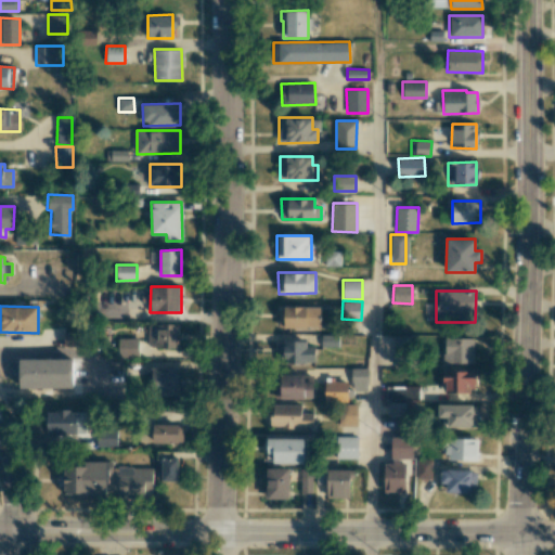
[(278,326),(320,327),(320,307),(279,306),(278,326)]
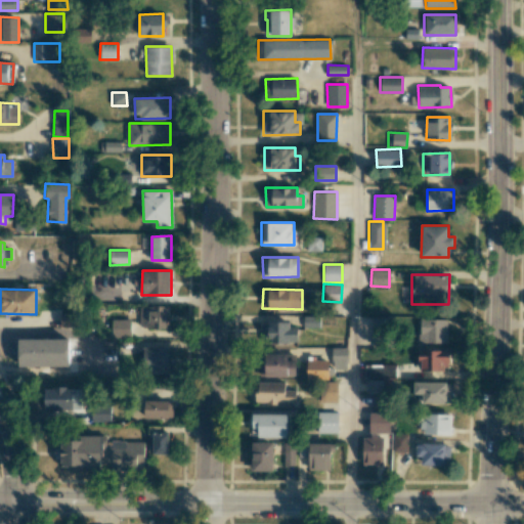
[(140,306),(139,326),(169,328),(170,306),(140,306)]
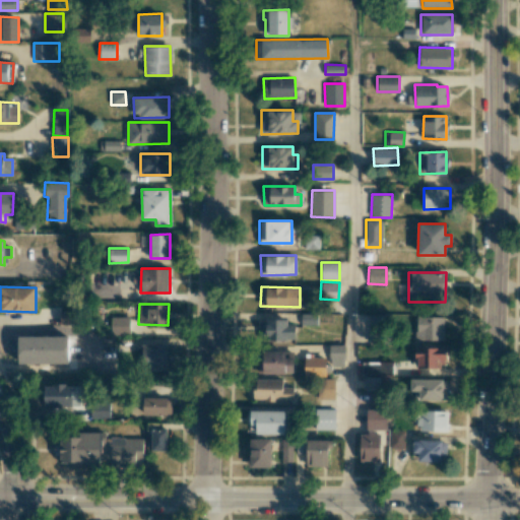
[(387,316),(369,315),(368,342),(386,342),(387,316)]
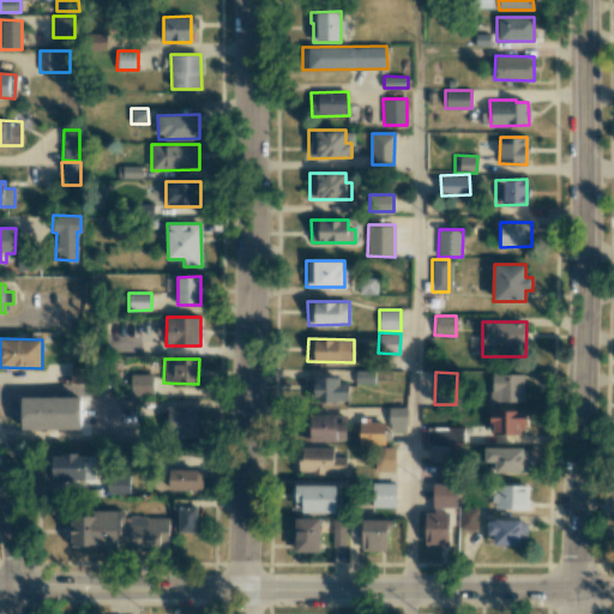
[(524,374),(492,373),(491,402),(523,403),(524,374)]
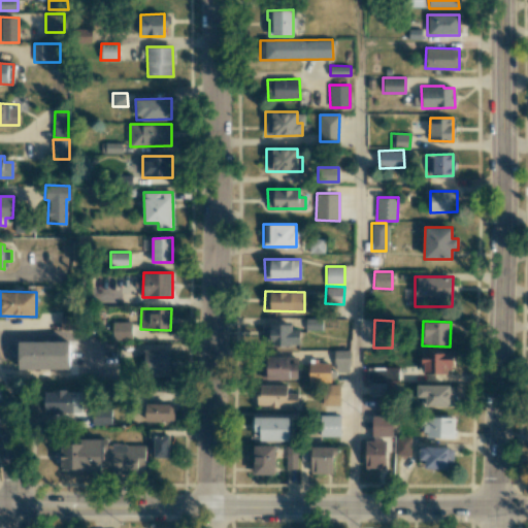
[(131,322),(111,322),(111,337),(131,338),(131,322)]
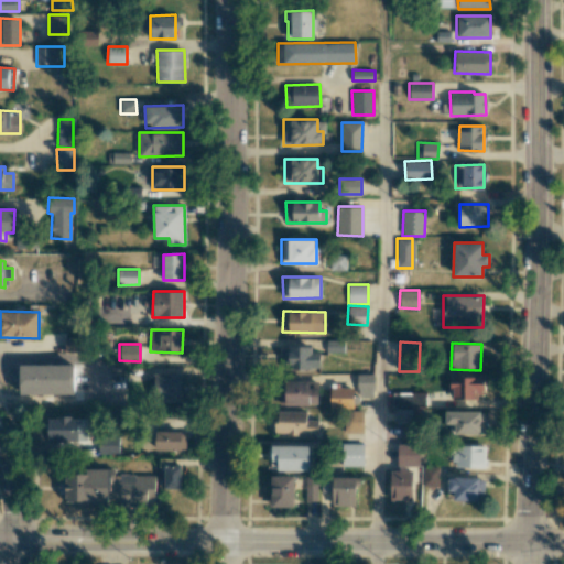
[(312,346),(285,347),(286,369),(321,369),(320,351),(312,351),(312,346)]
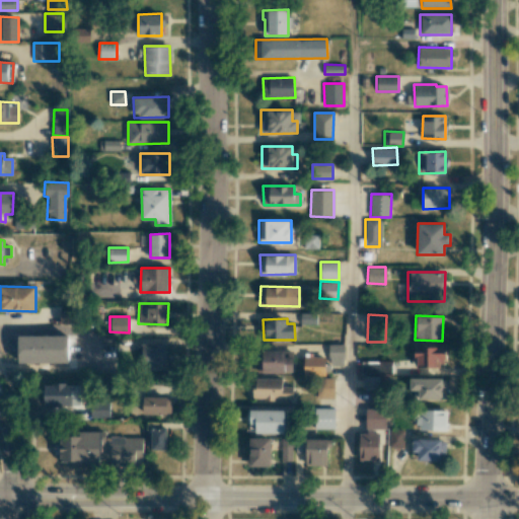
[(68,335),(17,336),(18,363),(68,362),(68,335)]
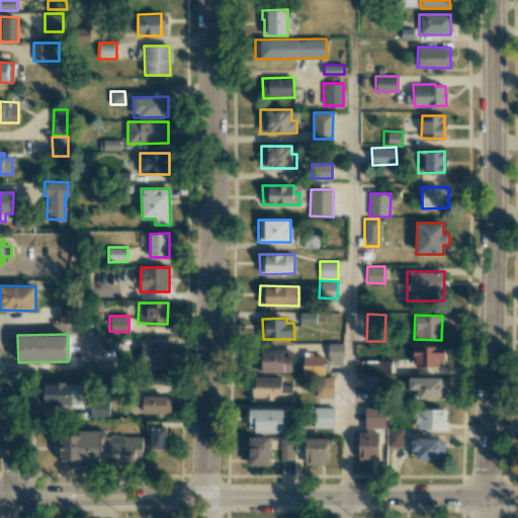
[(165,343),(142,343),(142,369),(166,369),(165,343)]
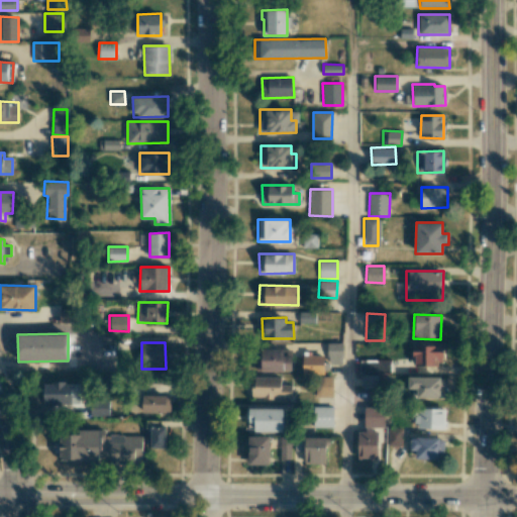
[(327,342),(327,364),(342,364),(342,343),(327,342)]
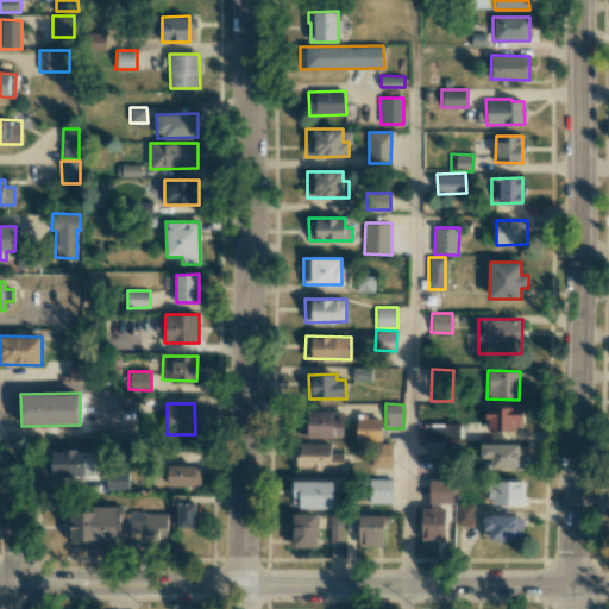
[(522,431),(522,407),(487,407),(487,429),(522,431)]
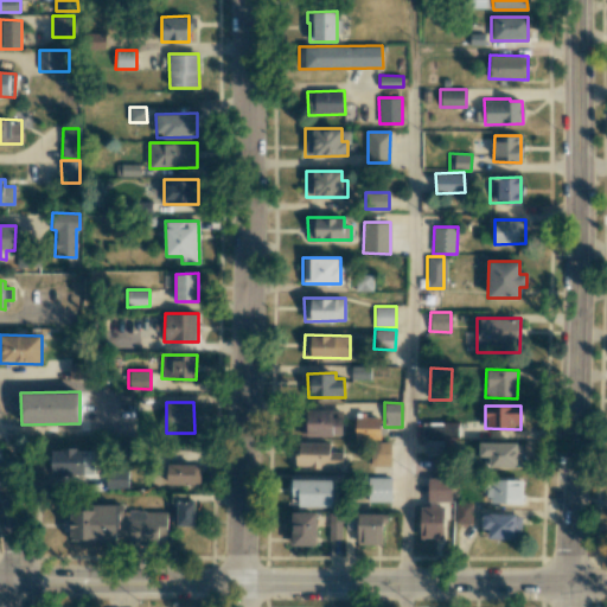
[(343,417),(332,419),(332,410),(299,410),(299,436),(343,436),(343,417)]
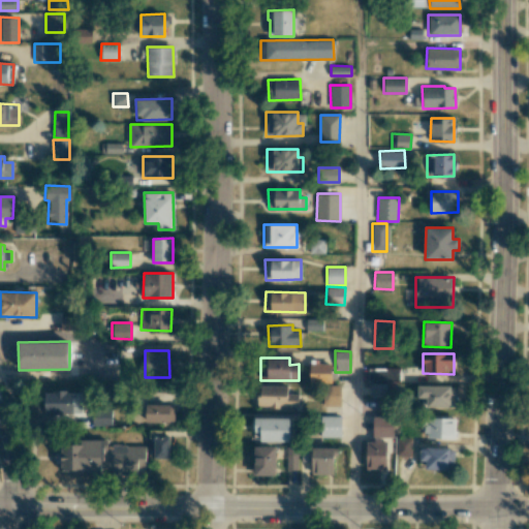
[(309,383),(331,383),(332,364),(310,364),(309,383)]
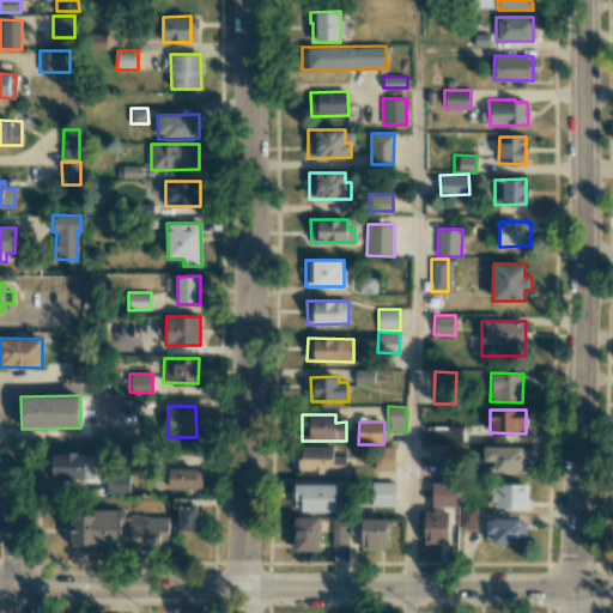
[(426,442),(463,442),(463,426),(426,426),(426,442)]
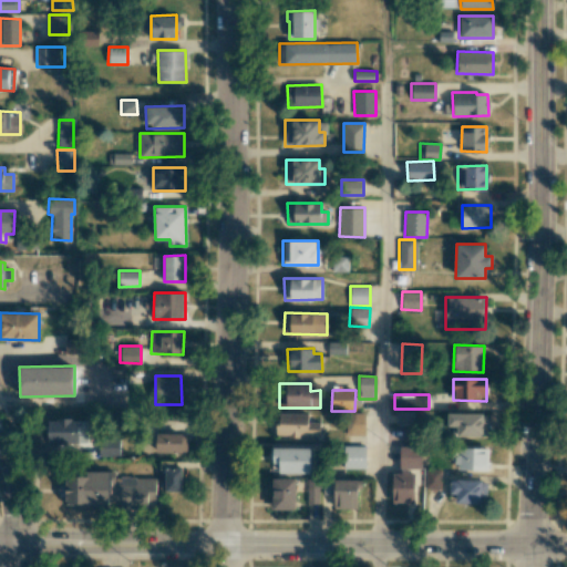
[(397,425),(414,425),(413,411),(395,411),(397,425)]
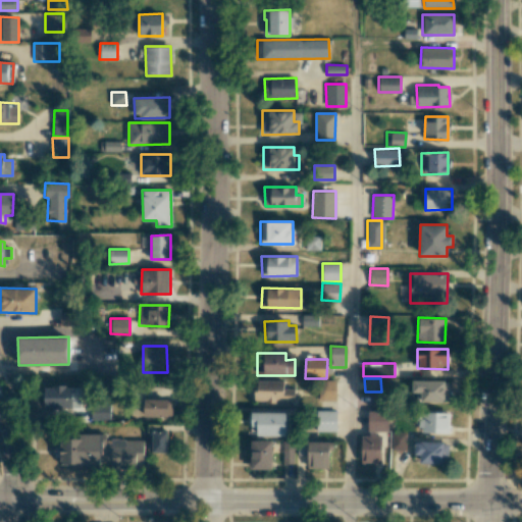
[(295,388),(283,388),(283,380),(254,380),(254,402),(294,402),(295,388)]
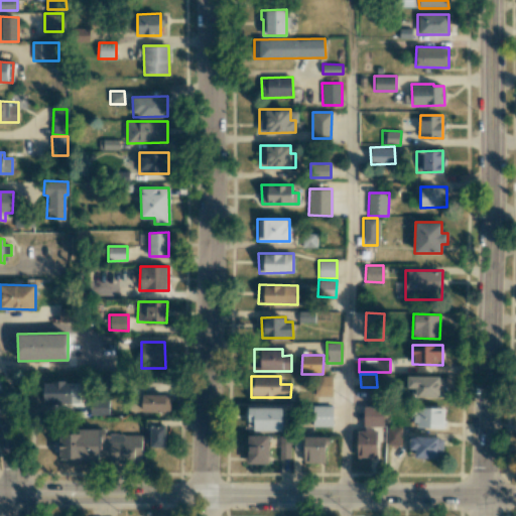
[(333,376),(314,376),(314,396),(332,396),(333,376)]
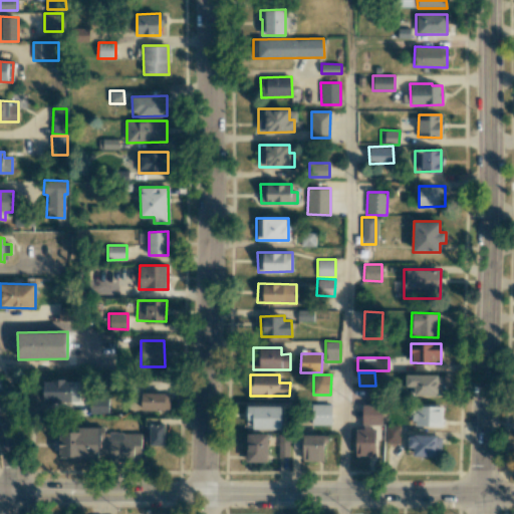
[(442,395),(442,374),(406,374),(406,387),(411,387),(411,396),(442,395)]
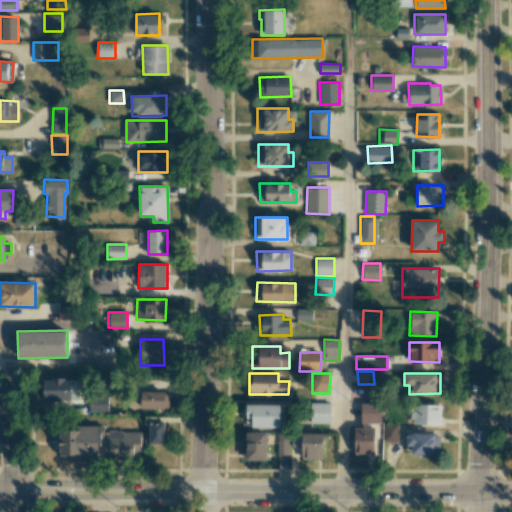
[(39,378),(38,400),(78,400),(78,379),(39,378)]
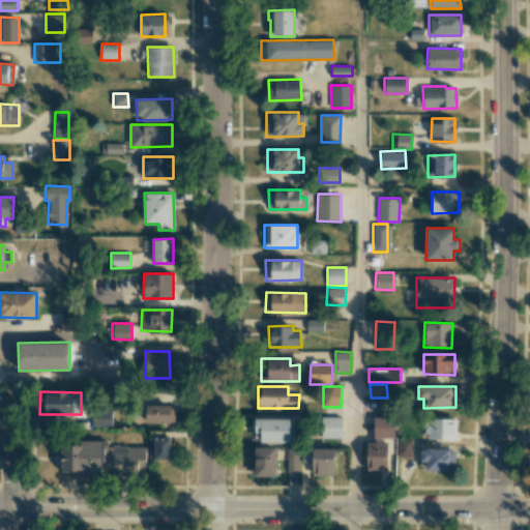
[(145,422),(174,423),(174,406),(145,405),(145,422)]
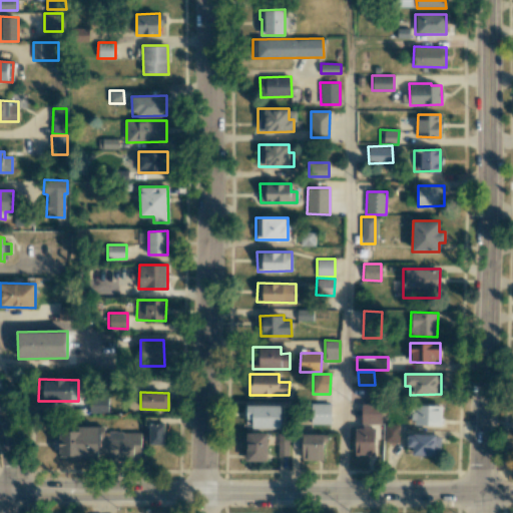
[(107,413),(107,396),(89,395),(89,413),(107,413)]
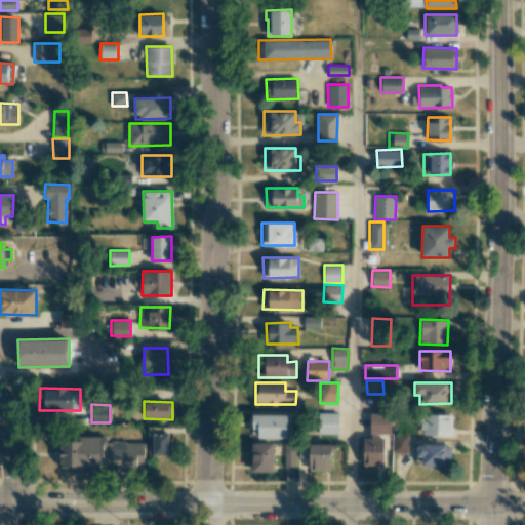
[(338,413),(317,412),(316,434),(337,434),(338,413)]
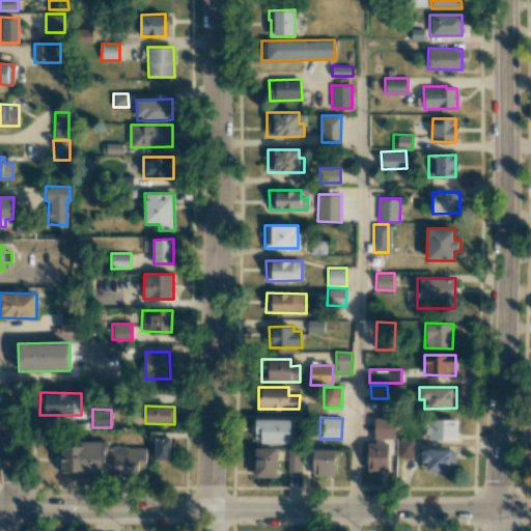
[(394,439),(395,418),(374,418),(373,439),(394,439)]
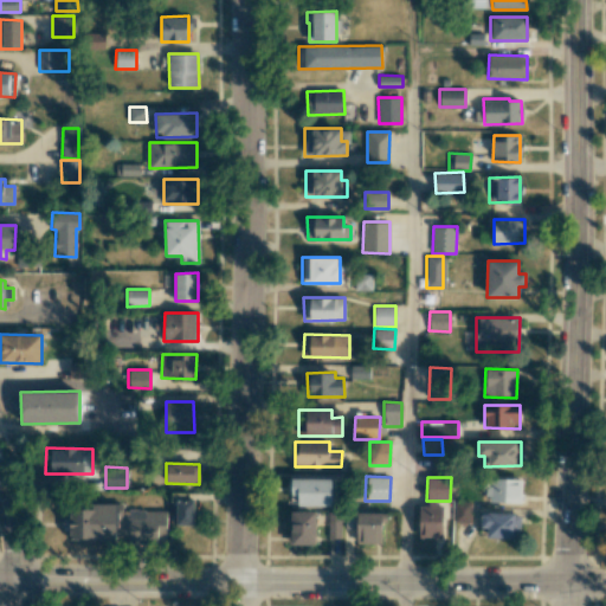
[(333,479),(291,478),(290,504),(331,505),(333,479)]
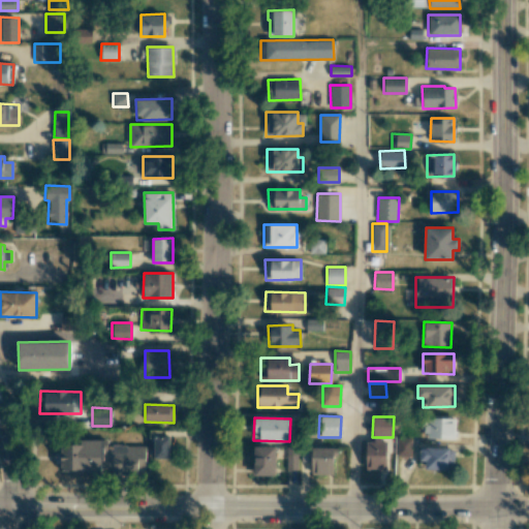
[(455,440),(456,418),(424,417),(423,439),(455,440)]
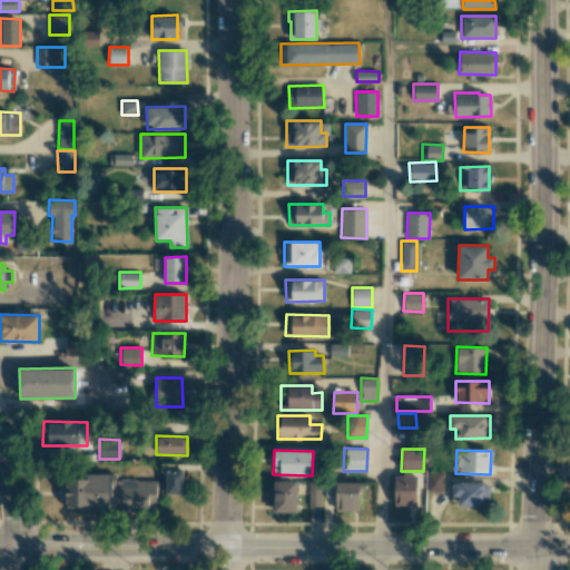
[(183,494),(183,470),(165,470),(165,494),(183,494)]
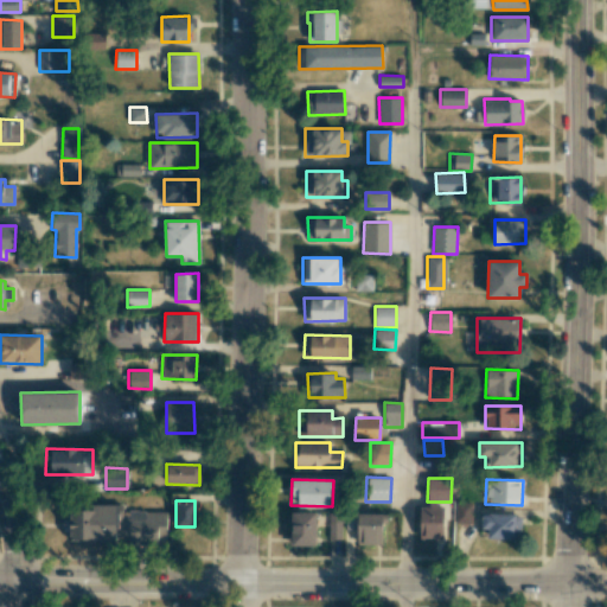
[(472,524),(472,503),(454,502),(453,523),(472,524)]
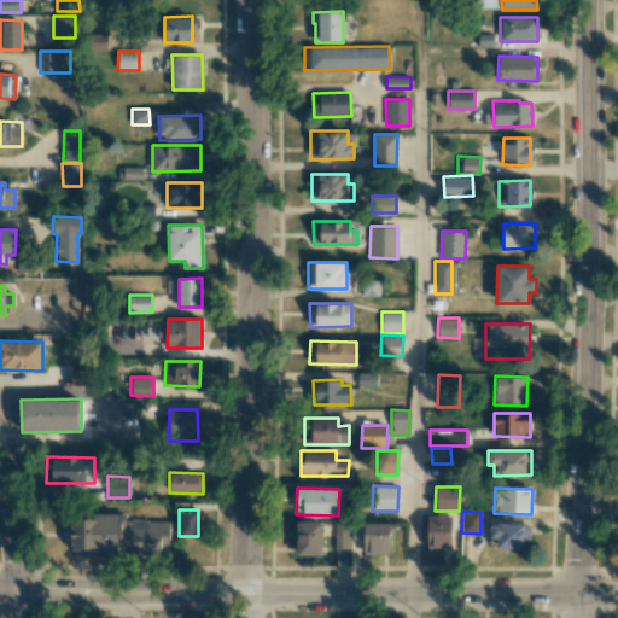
[(70,551),(117,551),(118,514),(93,513),(93,519),(71,518),(70,551)]
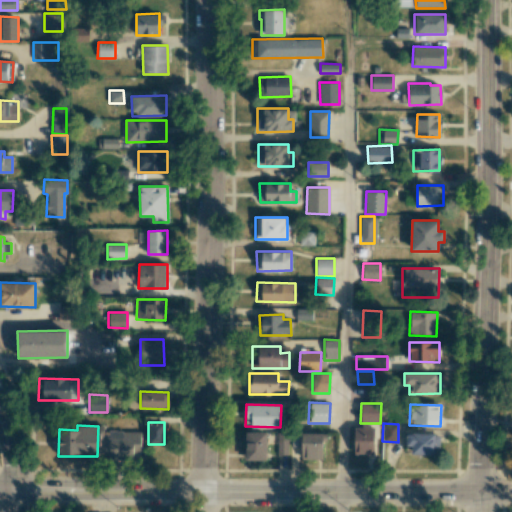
[(374,453),(374,426),(354,426),(354,454),(374,453)]
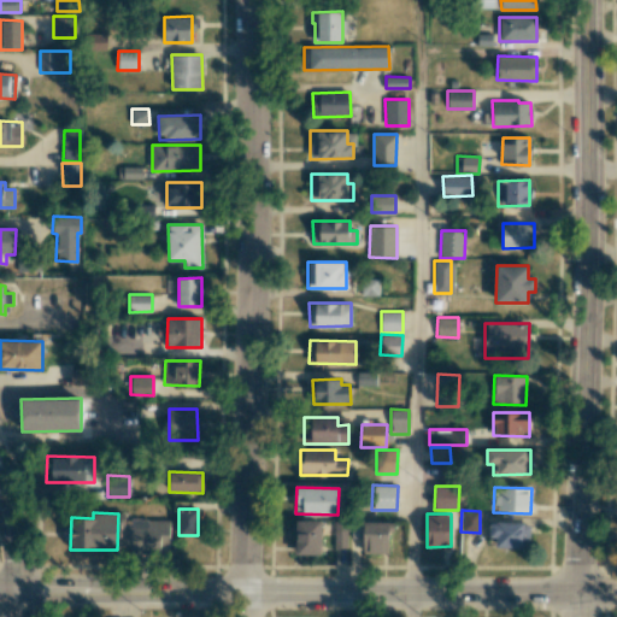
[(118,550),(169,551),(170,519),(119,518),(118,550)]
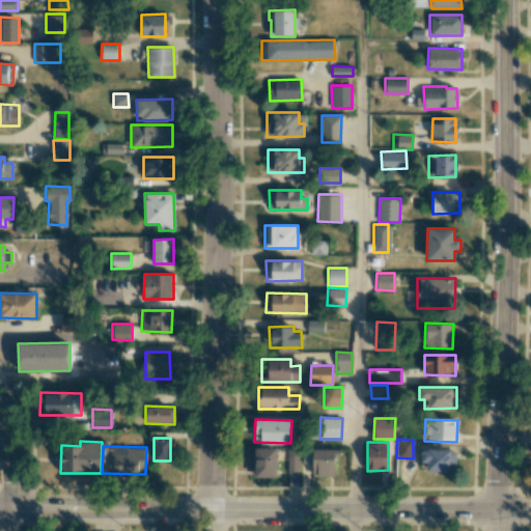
[(276,448),(254,448),(254,477),(276,477),(276,448)]
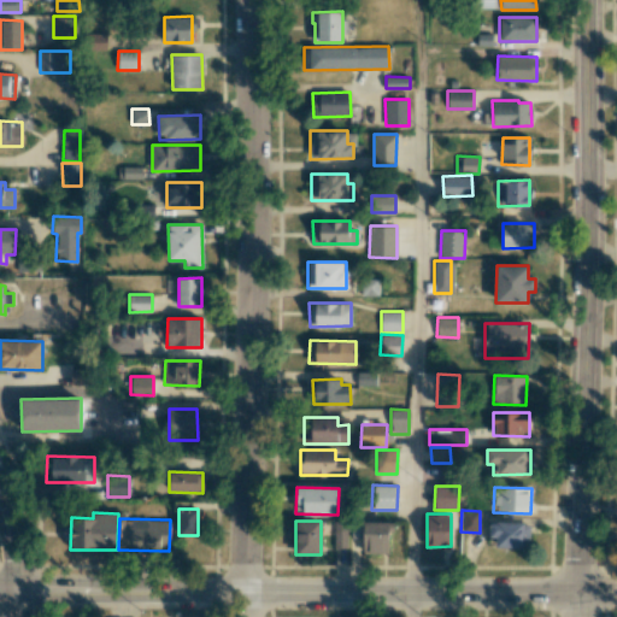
[(334,547),(347,547),(347,521),(335,521),(334,547)]
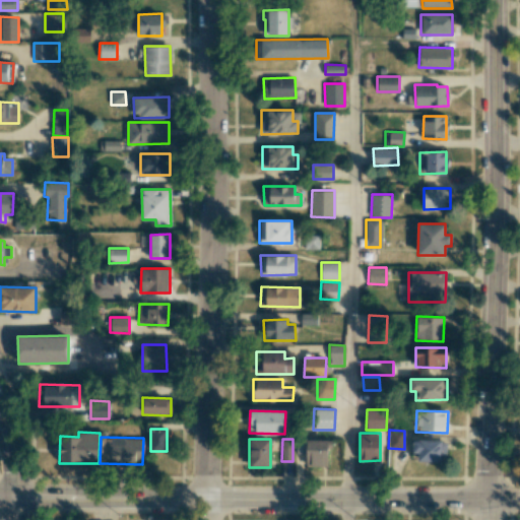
[(328,440),(307,440),(307,466),(328,466),(328,440)]
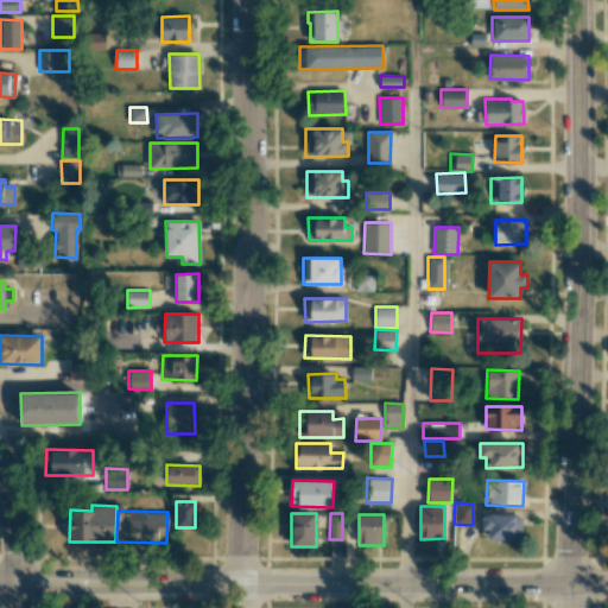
[(488,539),(521,540),(521,515),(482,514),(482,529),(488,529),(488,539)]
